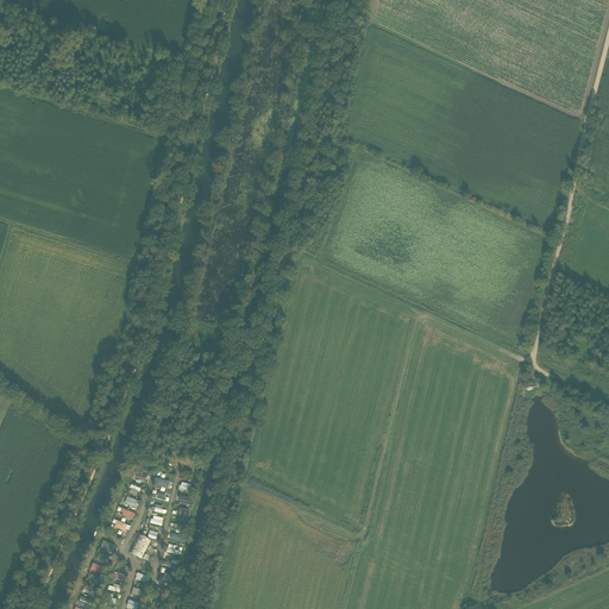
[(194,493),(195,489),(192,488),(192,484),(182,482),(182,485),(179,484),(177,489),(194,493)]
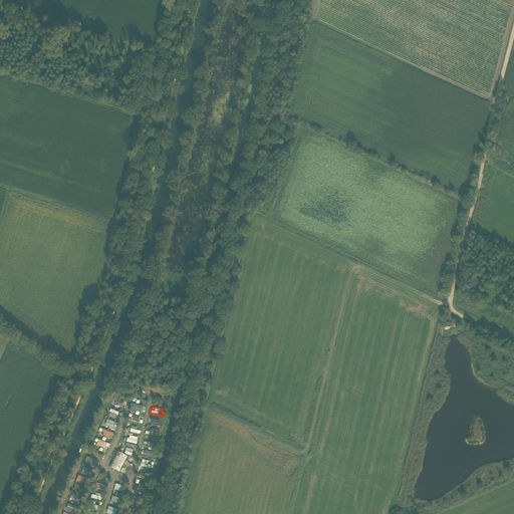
[(116,418),(119,412),(110,409),(108,415),(116,418)]
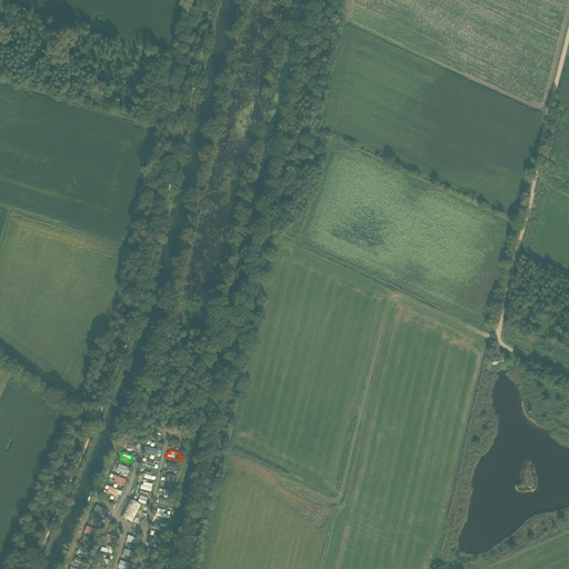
[(155,462),(143,459),(142,465),(158,469),(159,466),(155,465),(155,462)]
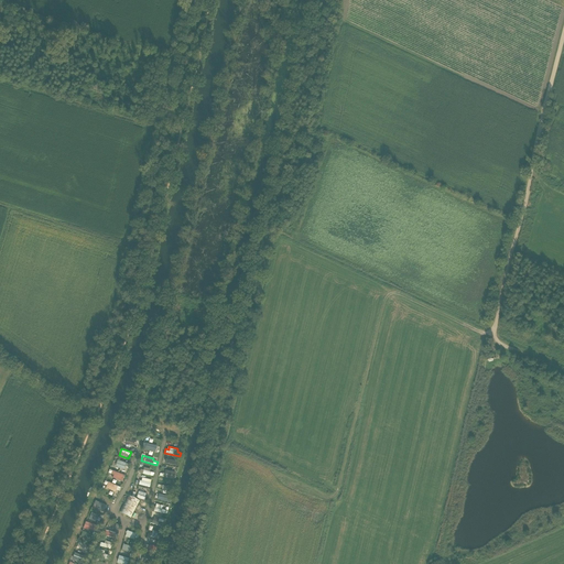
[(112,465),(125,469),(126,466),(128,467),(129,464),(118,461),(117,463),(112,462),(112,465)]
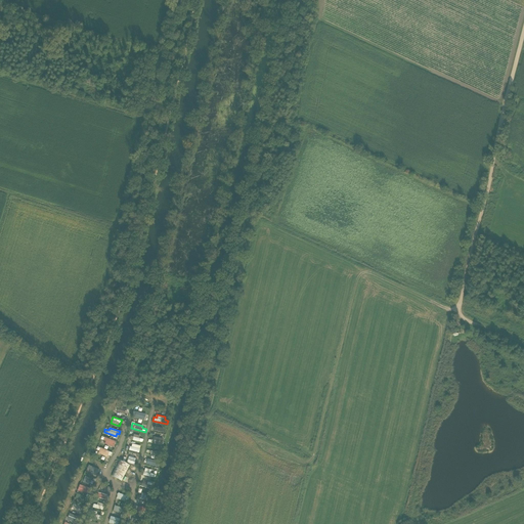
[(143,439),(139,438),(140,436),(134,434),(133,440),(142,442),(143,439)]
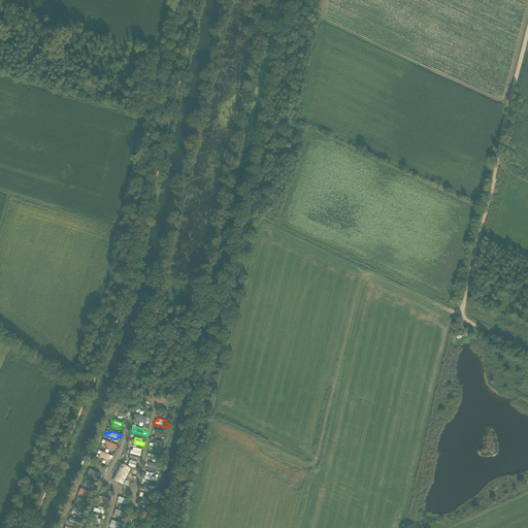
[(155,439),(153,446),(163,449),(165,442),(155,439)]
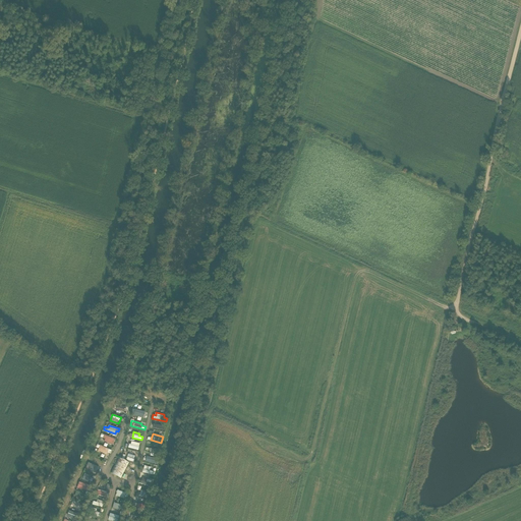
[(106,439),(105,442),(114,445),(116,439),(104,435),(103,438),(106,439)]
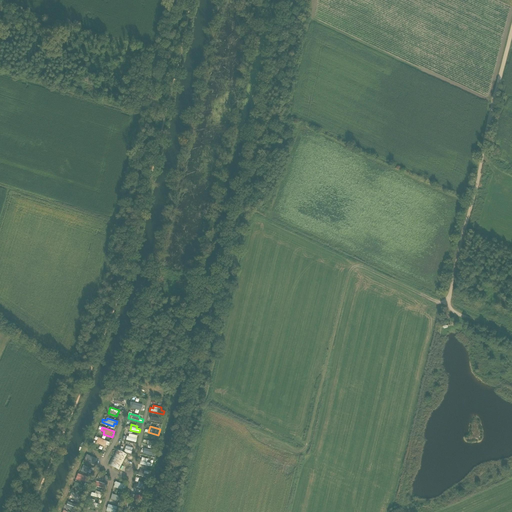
[(95,437),(94,439),(97,440),(96,444),(104,446),(105,444),(108,445),(109,441),(95,437)]
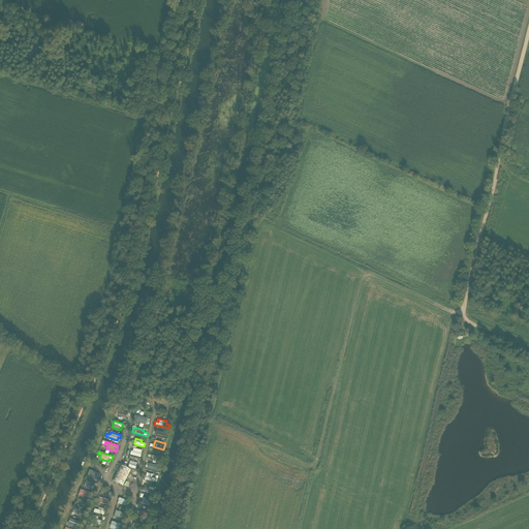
[(150,463),(148,469),(159,471),(161,466),(150,463)]
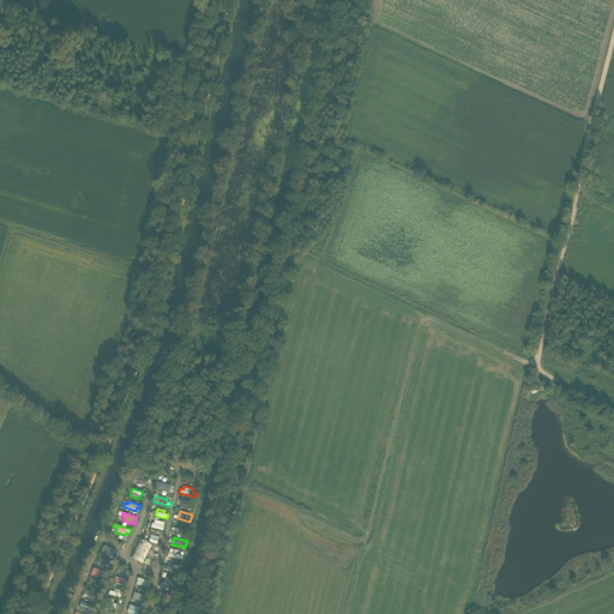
[(152,545),(140,539),(131,558),(143,564),(152,545)]
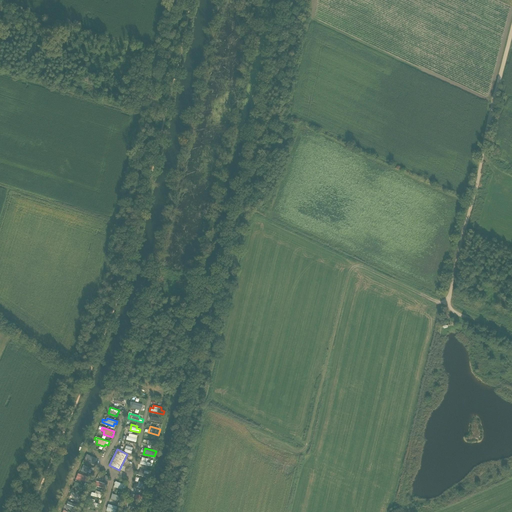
[(95,465),(97,459),(87,454),(84,461),(95,465)]
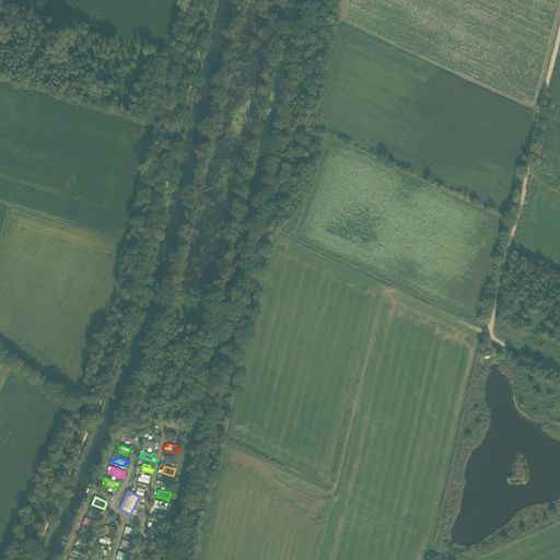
[(89,516),(98,520),(102,512),(91,509),(89,516)]
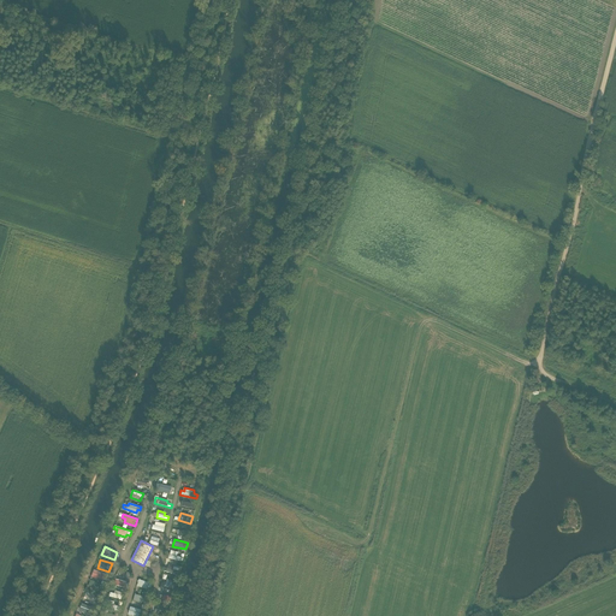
[(178,575),(181,568),(169,564),(166,573),(178,575)]
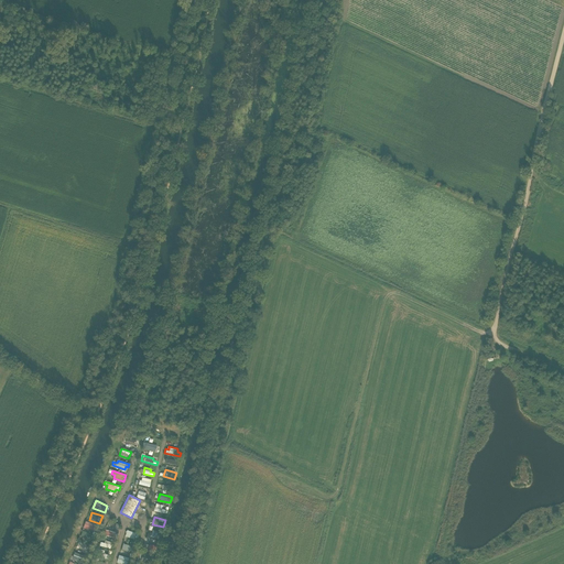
[(86,522),(84,529),(97,532),(99,525),(86,522)]
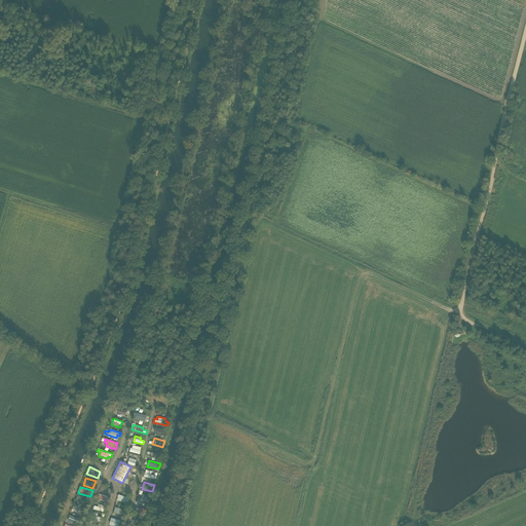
[(109,502),(112,489),(109,488),(106,496),(101,495),(99,499),(109,502)]
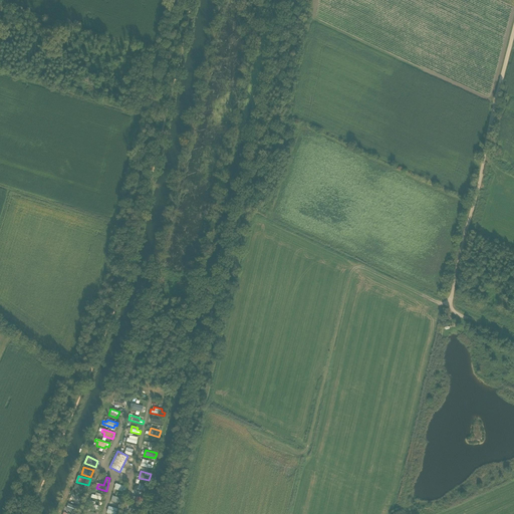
[(115,484),(113,489),(125,492),(126,486),(115,484)]
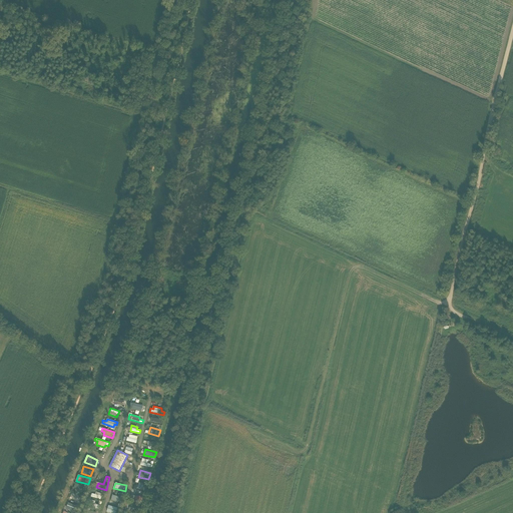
[(139,483),(137,489),(145,491),(146,484),(139,483)]
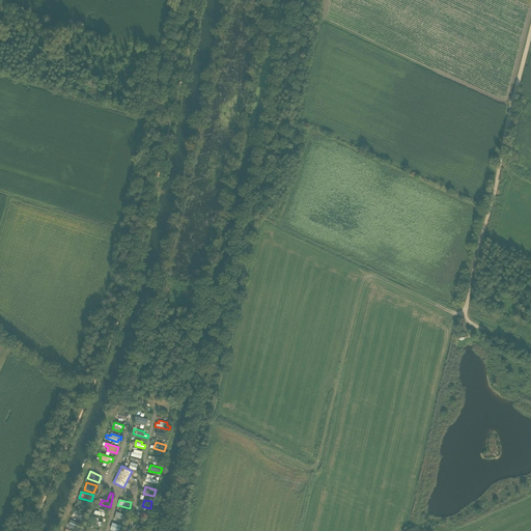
[(72,515),(80,519),(82,513),(75,510),(72,515)]
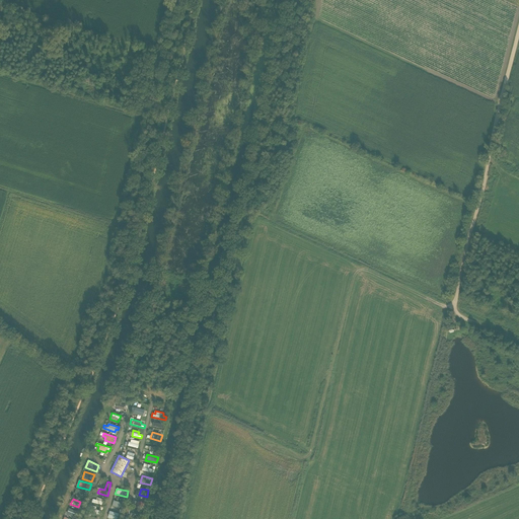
[(68,509),(67,515),(78,517),(80,512),(68,509)]
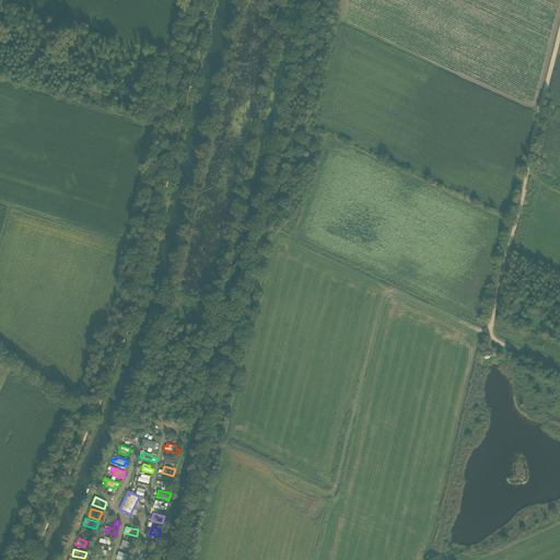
[(140,556),(149,559),(151,552),(142,550),(140,556)]
